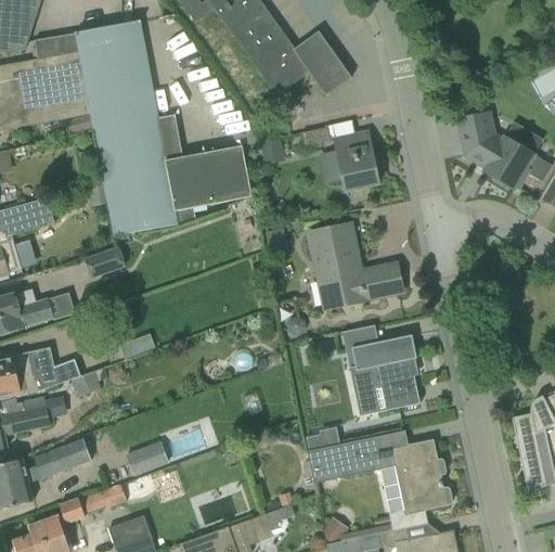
[(0,0),(0,51),(13,52),(26,48),(40,0),(0,0)]
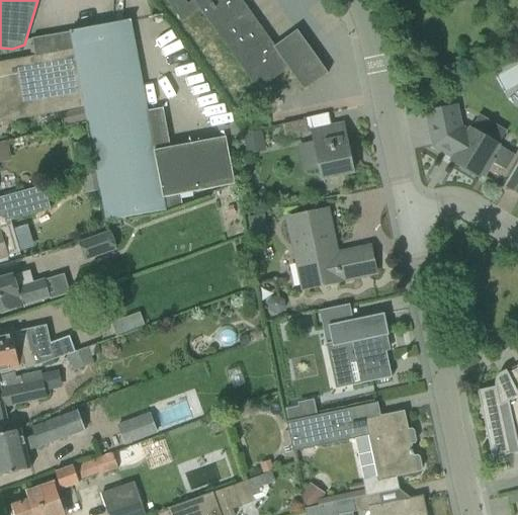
[(200,7),(195,0),(190,0),(187,2),(185,0),(168,0),(177,12),(182,20),(200,7)]
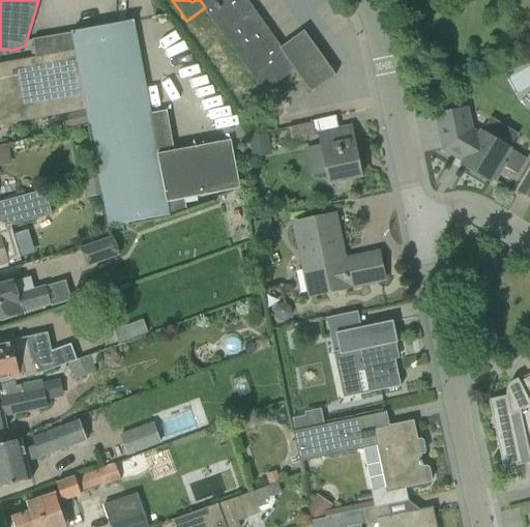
[(200,0),(205,7),(264,90),(265,89),(264,88),(292,69),(294,67),(312,91),(336,74),(304,29),(280,47),(246,0),(200,0)]
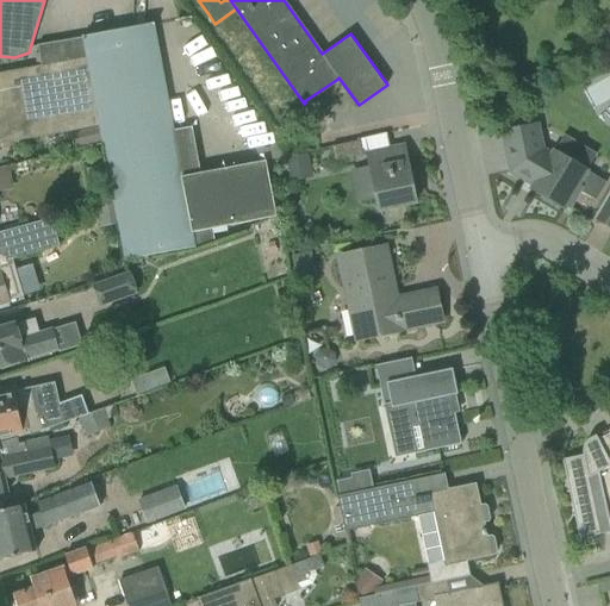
[(195,244),(182,175),(174,129),(154,24),(155,24),(155,22),(150,23),(153,29),(87,42),(100,123),(125,257),(194,244),(195,244)]
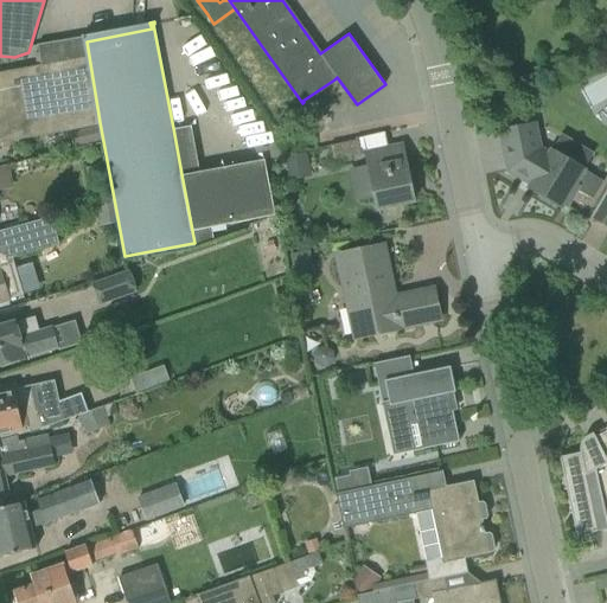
[(37,43),(42,64),(0,71),(0,140),(100,122),(87,42),(85,34),(37,43)]
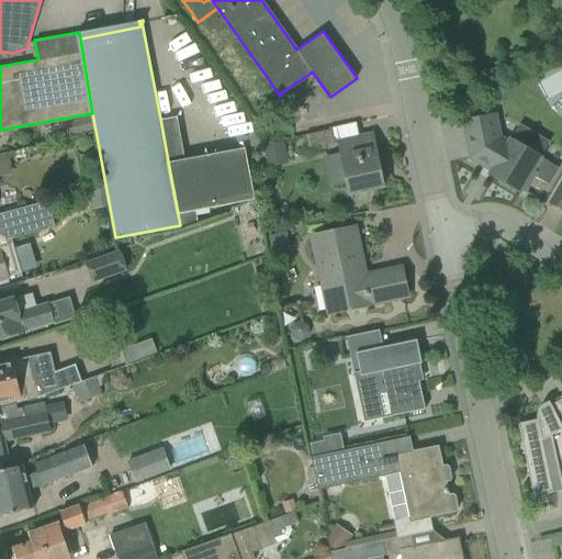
[(561,64),(546,70),(553,90),(561,86),(561,64)]
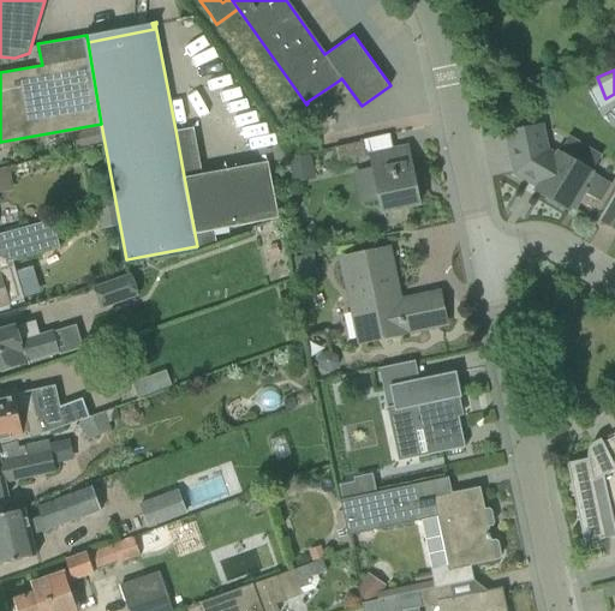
[(583,185),(592,171),(559,150),(556,154),(547,149),(542,124),(506,131),(515,172),(530,180),(531,179),(539,184),(536,189),(569,209),(571,205),(574,207),(586,187),(583,185)]
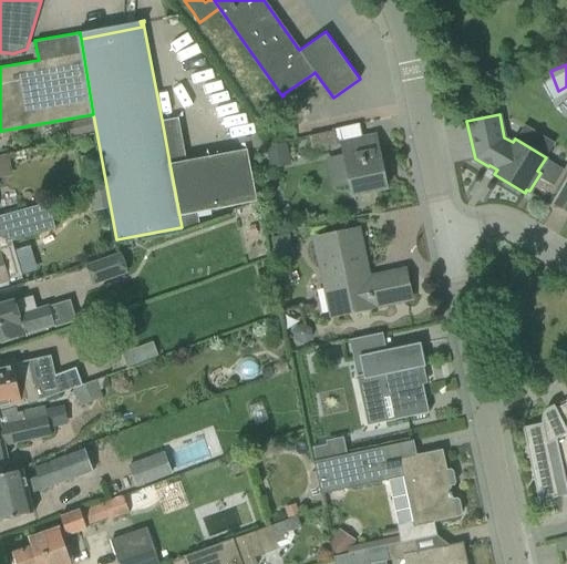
[(68,135),(95,130),(93,118),(65,122),(68,135)]
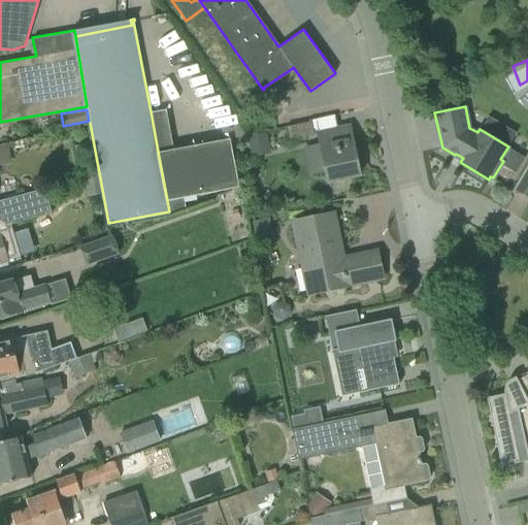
[(239,186),(230,138),(174,149),(166,109),(151,111),(158,152),(169,211),(186,205),(185,197),(239,186)]
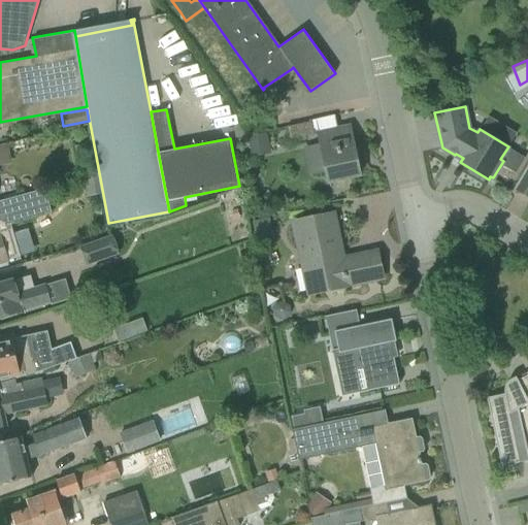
[(290,137),(314,132),(311,120),(287,125),(290,137)]
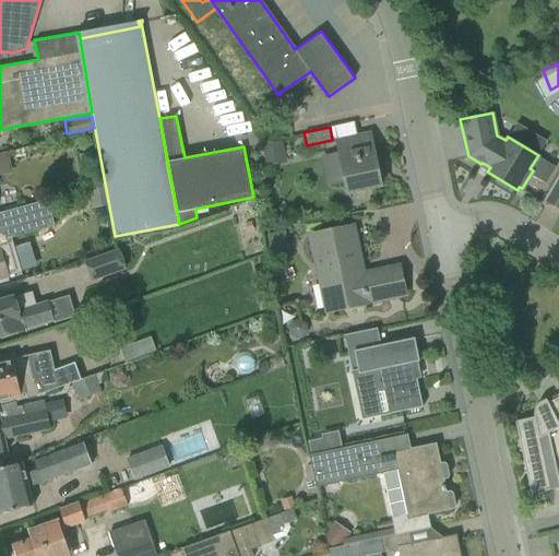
[(347,191),(381,184),(370,132),(336,139),(347,191)]
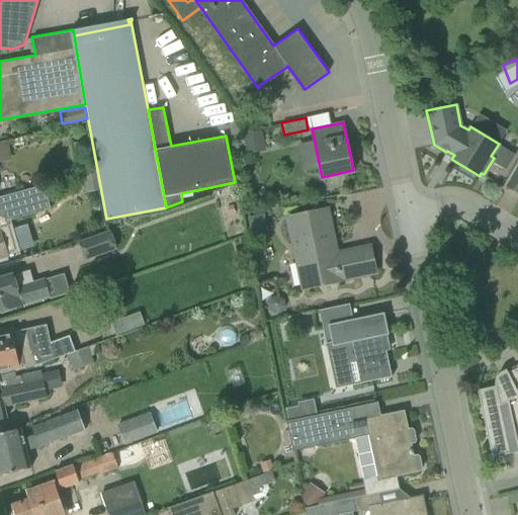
[(262,130),(242,133),(246,153),(266,149),(262,130)]
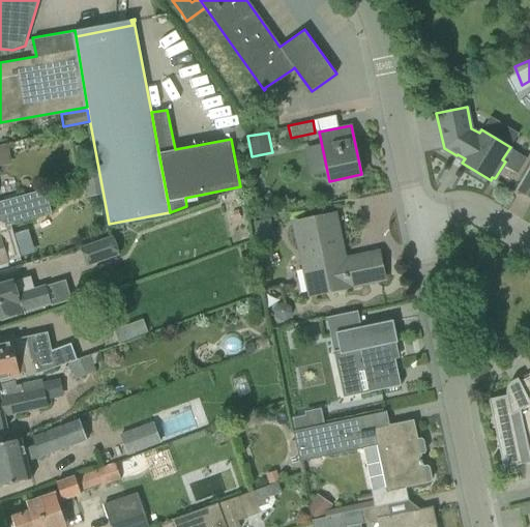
[(529,169),(519,189),(529,196),(529,169)]
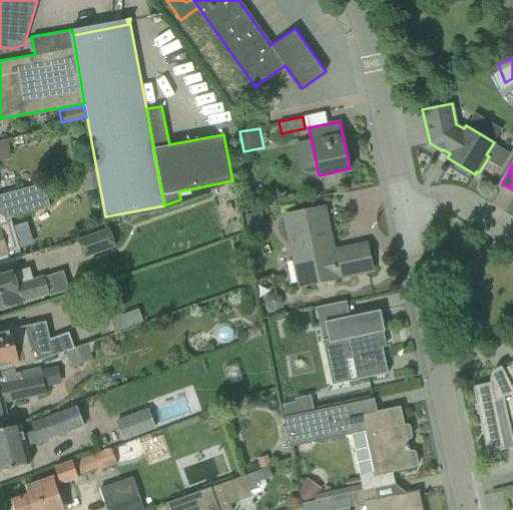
[(0,193),(0,212),(6,210),(8,216),(50,204),(43,181),(29,185),(0,193)]
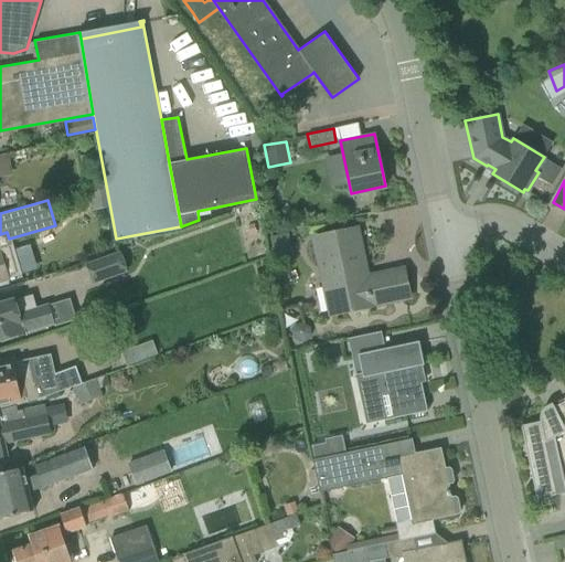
[(373,304),(409,296),(403,268),(366,276),(356,228),(315,236),(331,314),(373,305),(373,304)]
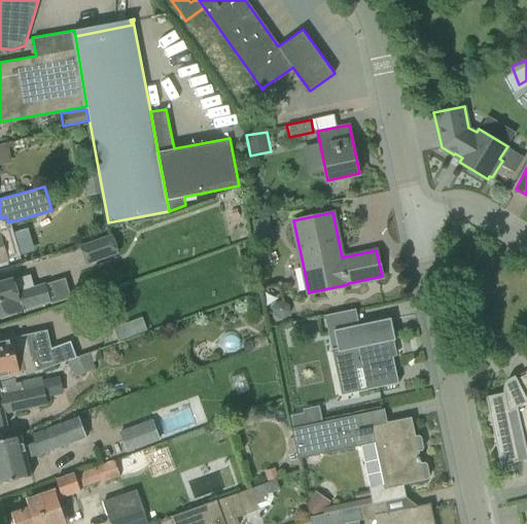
[(262,228),(271,225),(269,217),(252,221),(253,228),(255,236),(255,238),(264,236),(262,228)]
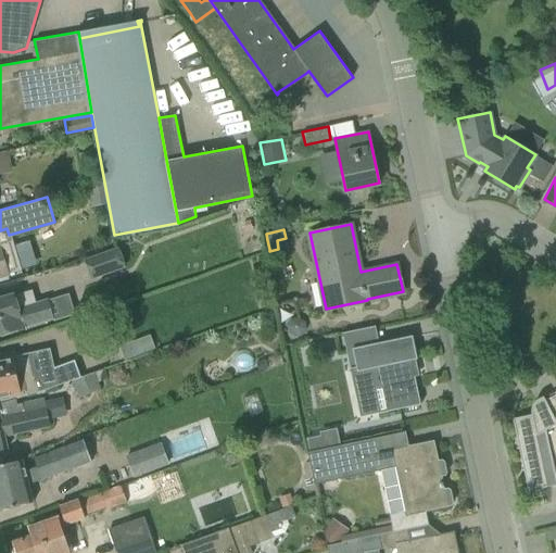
[(26,234),(12,238),(20,262),(34,258),(26,234)]
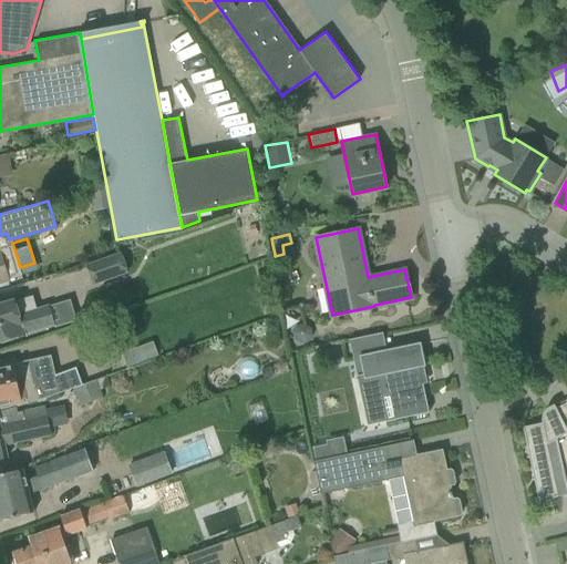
[(13,247),(0,250),(0,280),(21,275),(13,247)]
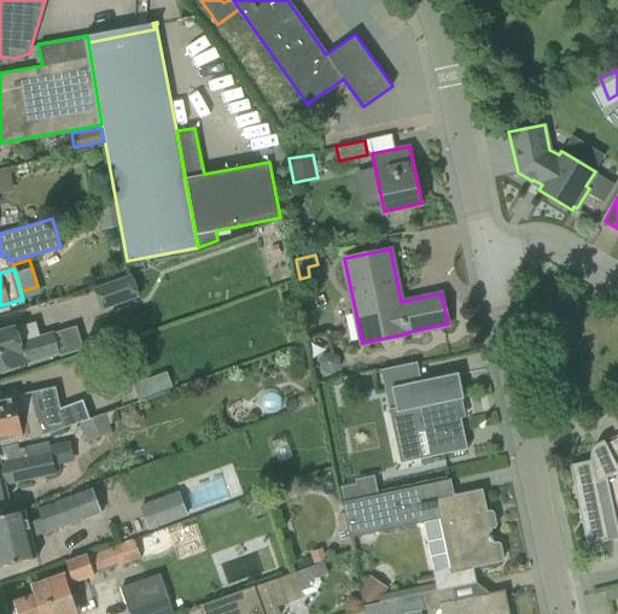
[(101,309),(139,296),(132,274),(93,288),(101,309)]
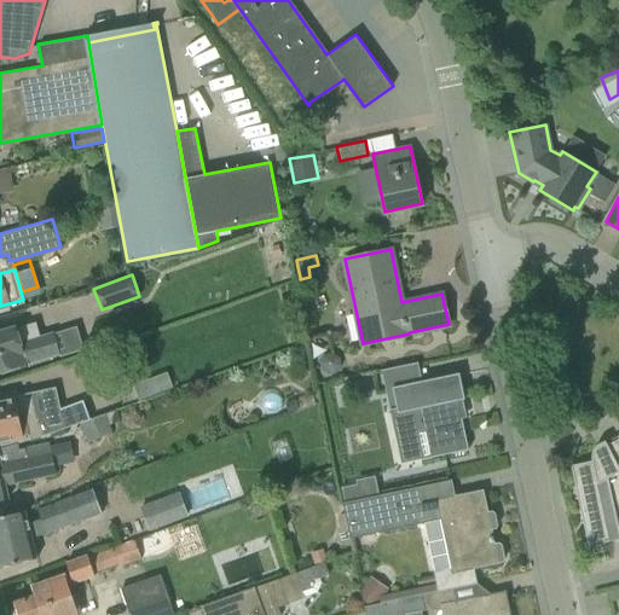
[(40,334),(36,321),(0,331),(0,370),(59,353),(53,330),(40,334)]
